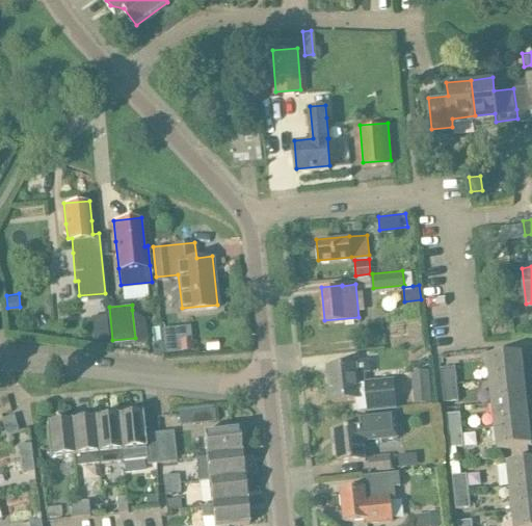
[(106,312),(90,314),(94,338),(109,336),(106,312)]
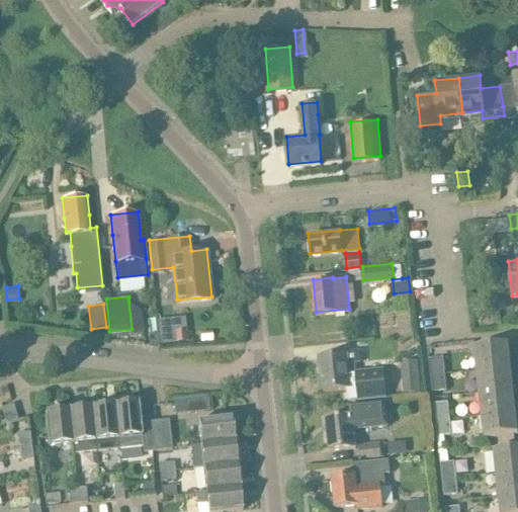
[(185,314),(157,317),(160,341),(189,338),(188,329),(187,329),(185,314)]
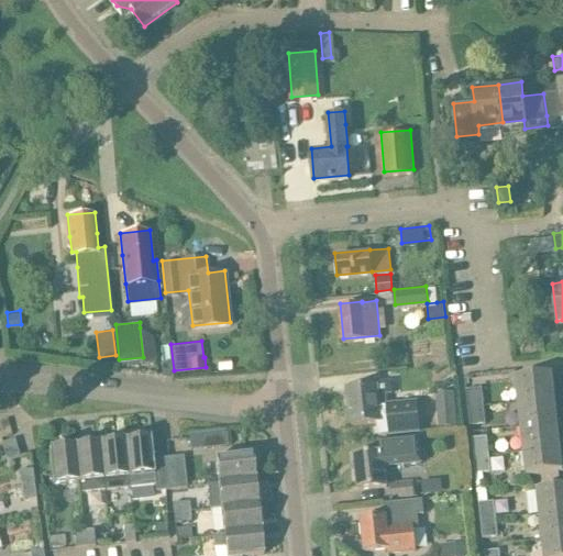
[(518,398),(555,393),(552,369),(516,374),(518,398)]
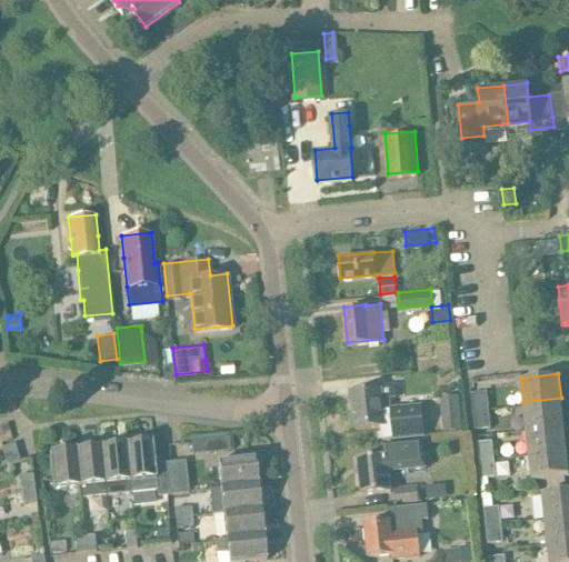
[(382,435),(396,434),(392,405),(381,407),(380,395),(396,394),(395,381),(377,382),(378,387),(351,389),(356,425),(381,422),(382,435)]
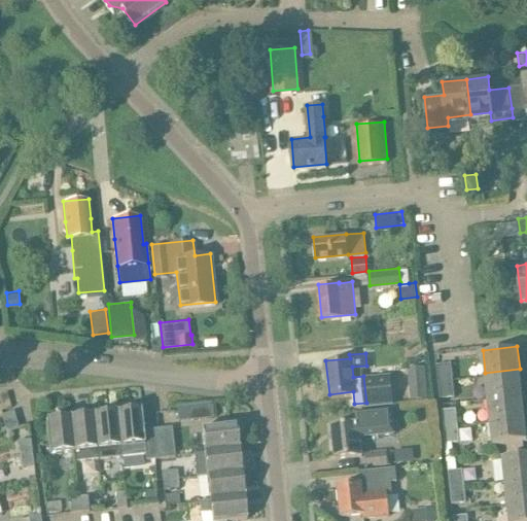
[(438,378),(453,377),(451,359),(436,361),(438,378)]
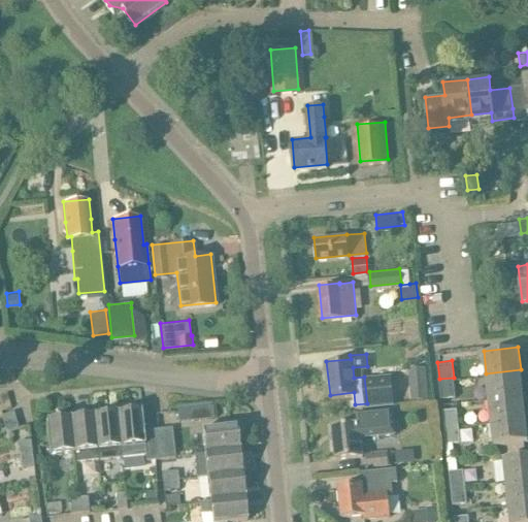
[(426,364),(408,366),(411,397),(428,395),(426,364)]
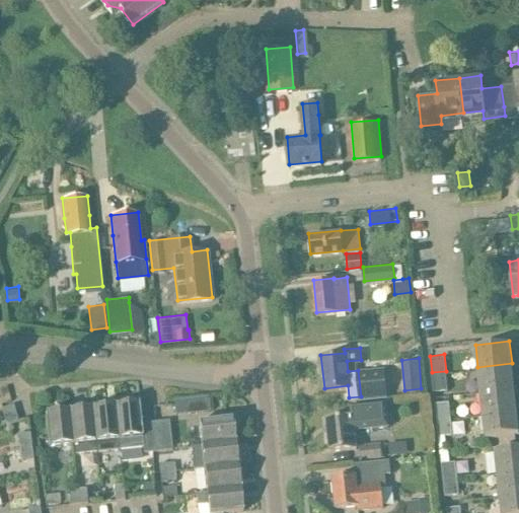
[(514,385),(512,363),(477,367),(480,389),(514,385)]
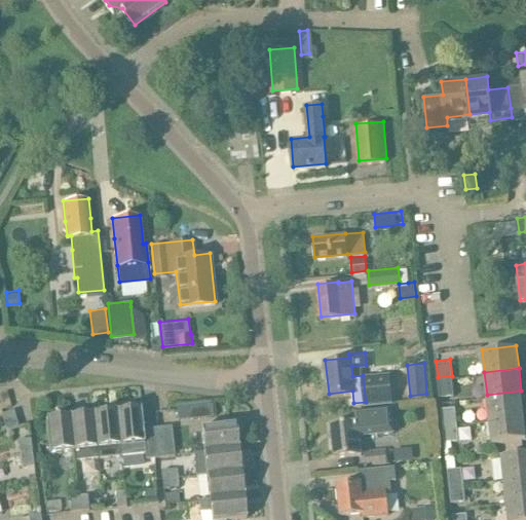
[(363,375),(366,402),(366,405),(378,404),(393,402),(389,371),(362,374),(363,375)]
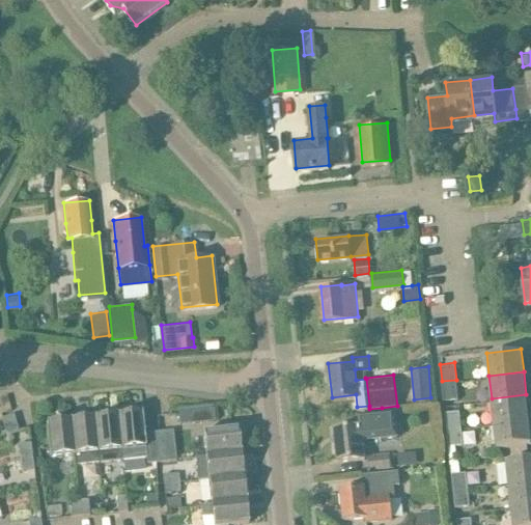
[(457,396),(456,380),(442,381),(443,397),(457,396)]
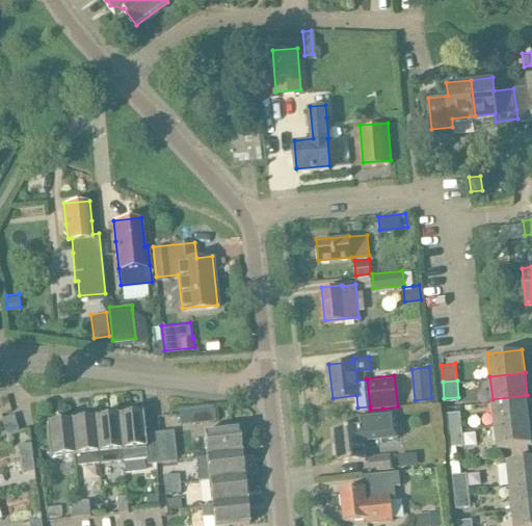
[(6,393),(0,394),(0,397),(1,402),(9,400),(6,393)]
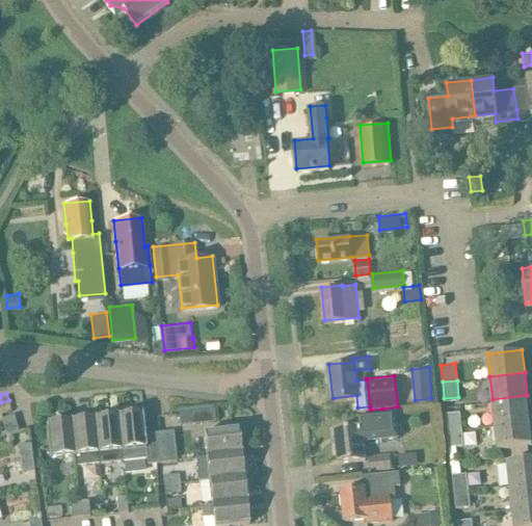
[(493,399),(495,422),(530,418),(527,395),(493,399)]
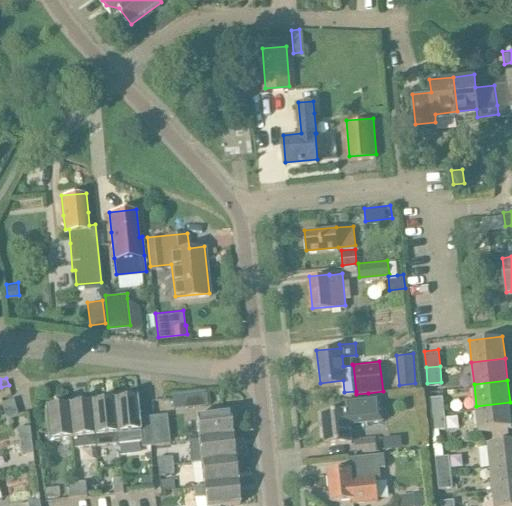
[(342,408),(322,410),(326,442),(346,440),(352,439),(350,422),(384,418),(381,393),(343,397),(344,408),(342,408)]
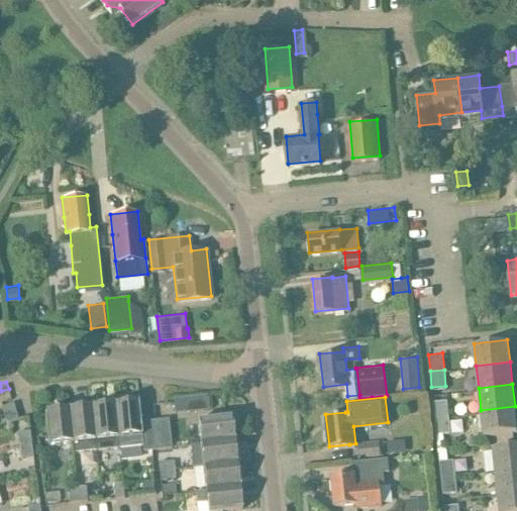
[(138,398),(114,401),(118,434),(117,434),(119,444),(142,441),(143,447),(158,445),(154,416),(140,418),(138,398)]
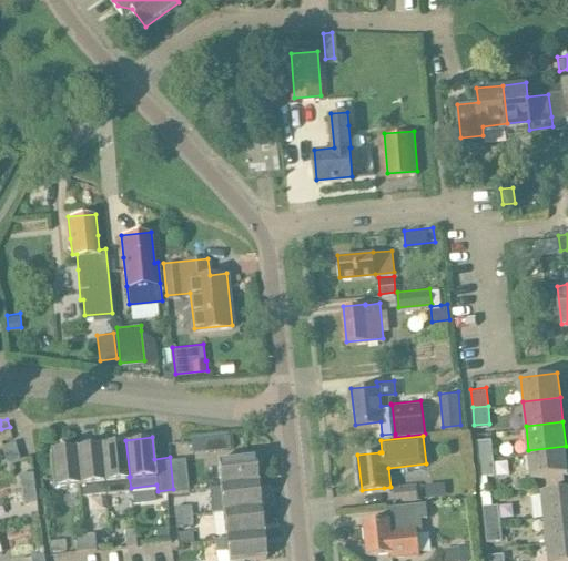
[(477,438),(478,456),(494,455),(492,437),(477,438)]
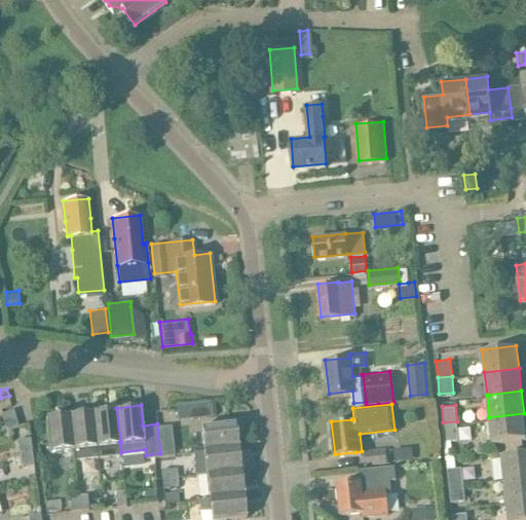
[(19,423),(13,407),(2,410),(6,426),(19,423)]
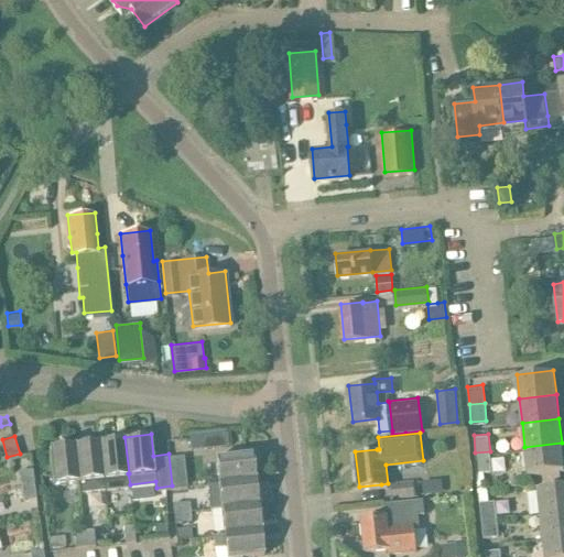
[(129,473),(125,437),(100,439),(106,487),(130,484),(128,473),(129,473)]
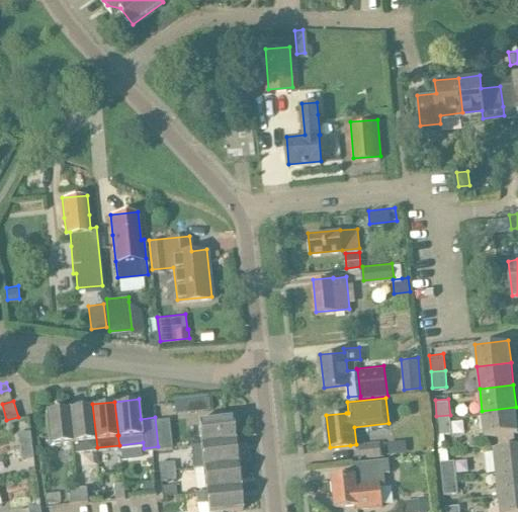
[(92,404),(69,406),(72,440),(73,440),(74,450),(97,447),(92,404)]
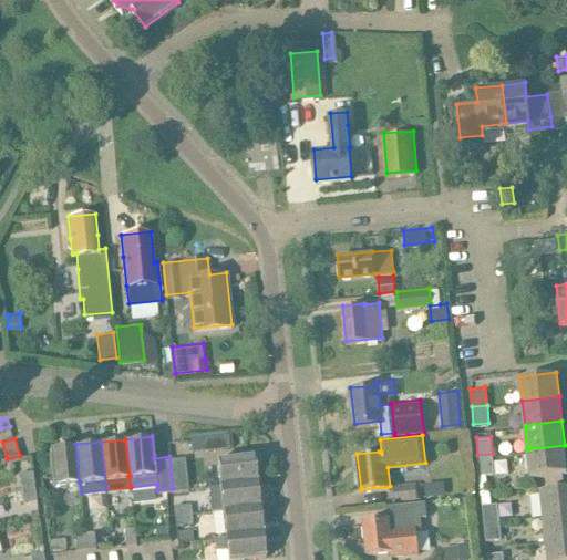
[(79,481),(75,444),(50,447),(53,484),(79,481)]
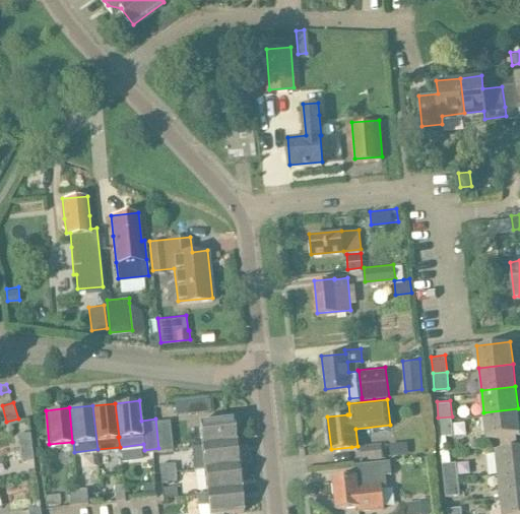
[(519,431),(519,430),(518,408),(483,412),(485,436),(519,431)]
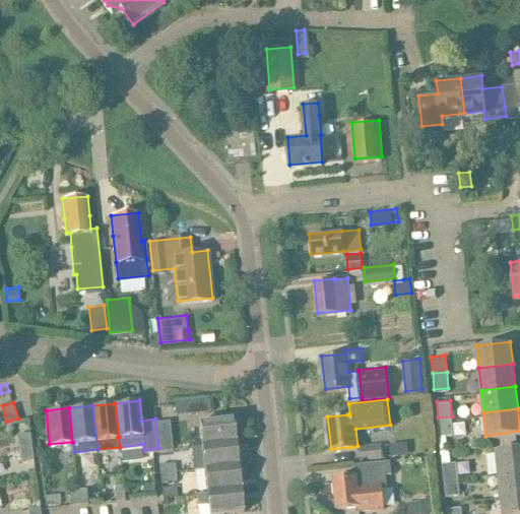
[(201,442),(236,439),(234,415),(199,420),(201,442)]
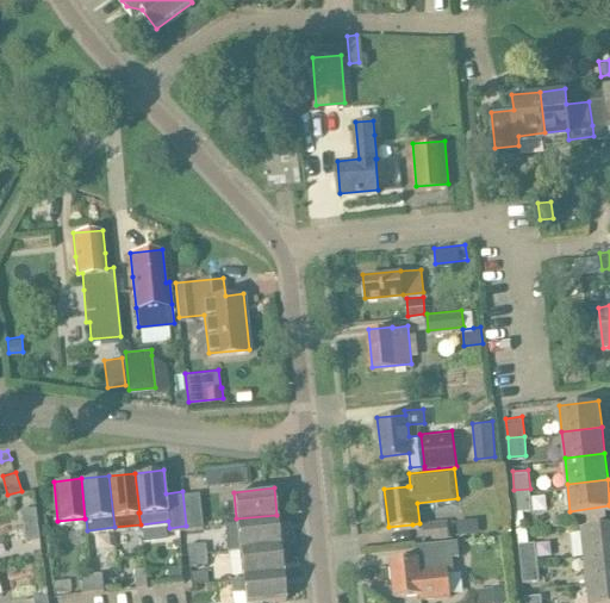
[(533,508),(530,489),(514,490),(516,509),(533,508)]
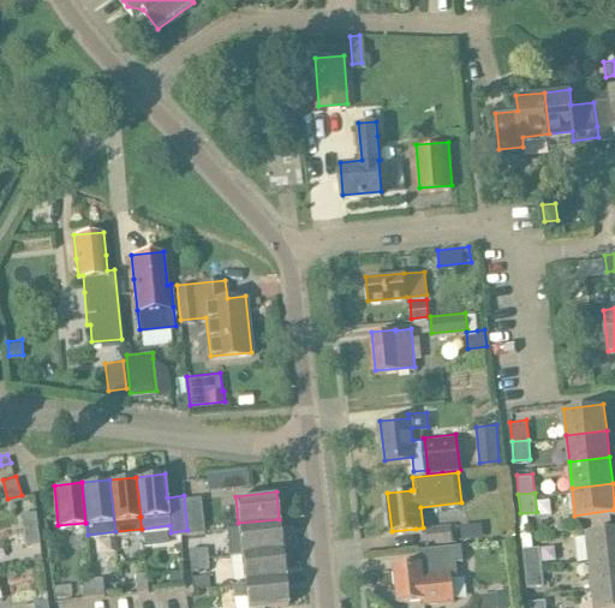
[(201,494),(184,495),(187,530),(204,529),(201,494)]
